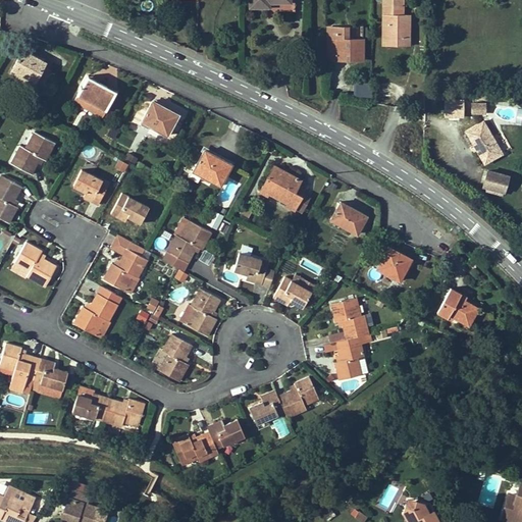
[(409,46),(409,14),(404,14),(404,6),(403,6),(402,0),(383,0),(383,45),(409,46)]
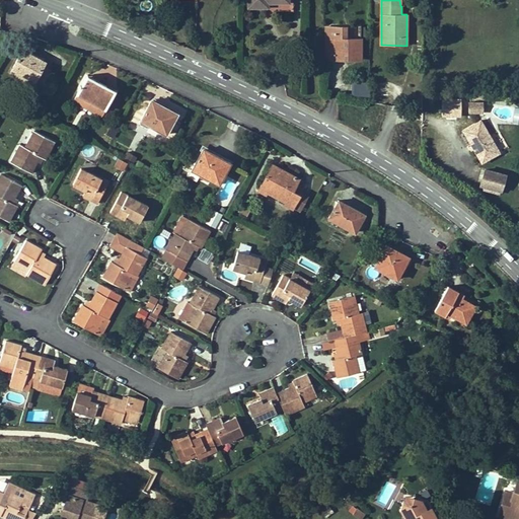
[(361,60),(361,39),(346,39),(346,27),(325,26),(325,59),(361,60)]
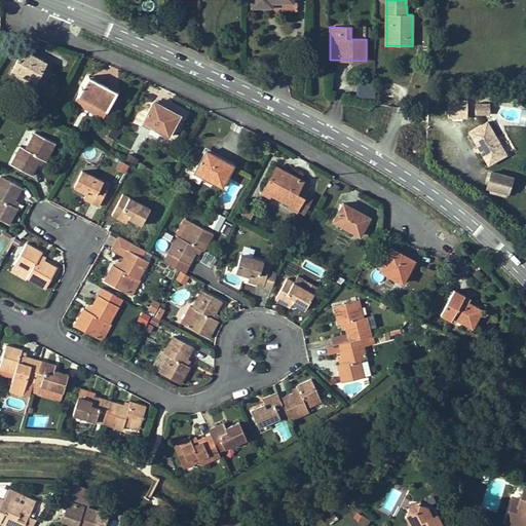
[(15,67),(35,77),(33,82),(42,87),(52,68),(43,63),(45,59),(25,48),(15,67)]
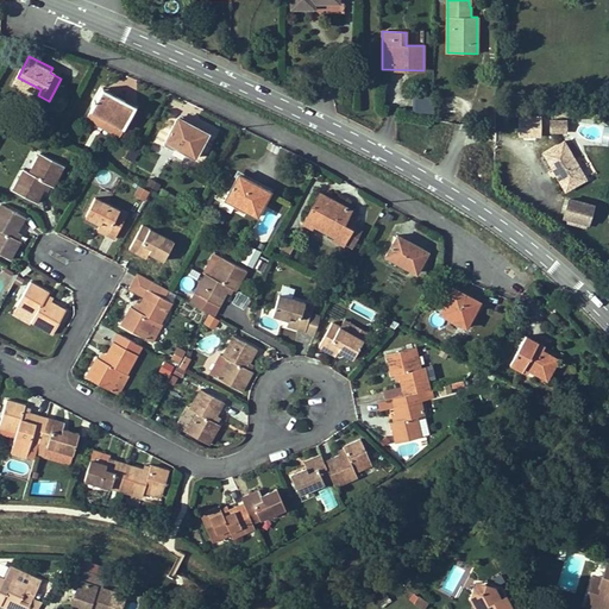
[(38,95),(41,89),(18,77),(14,83),(38,95)]
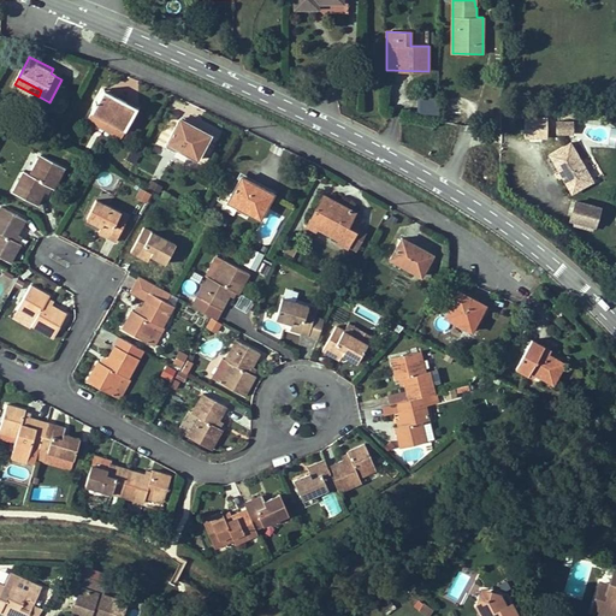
[(126,128),(138,105),(105,87),(93,110),(126,128)]
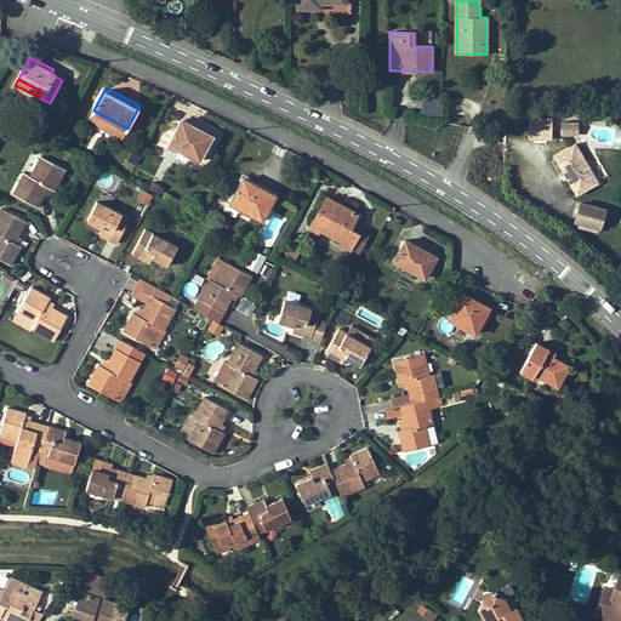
[(440,119),(440,102),(422,102),(422,119),(440,119)]
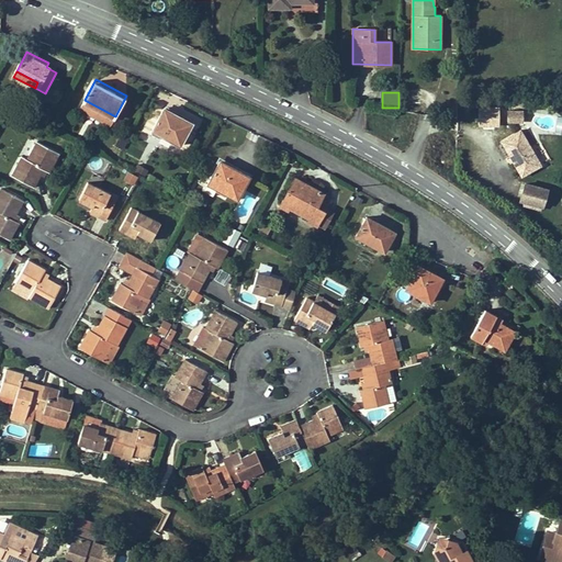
[(115,116),(85,100),(80,107),(111,123),(115,116)]
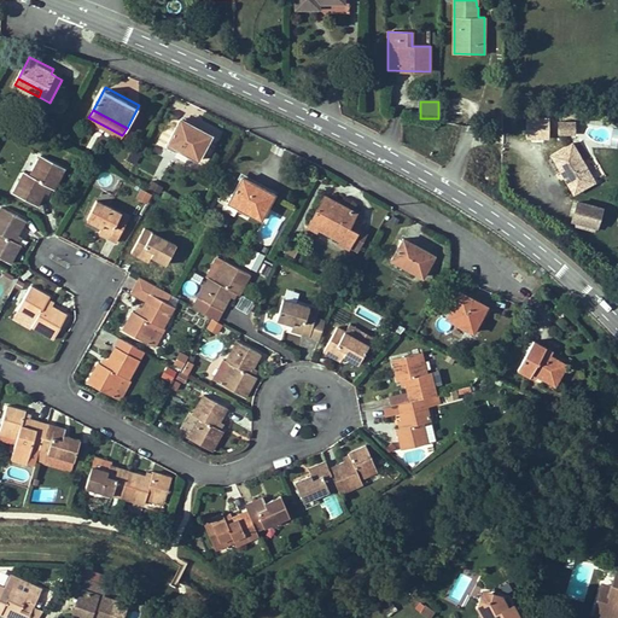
[(182,117),(165,145),(178,152),(181,146),(199,156),(213,133),(182,117)]
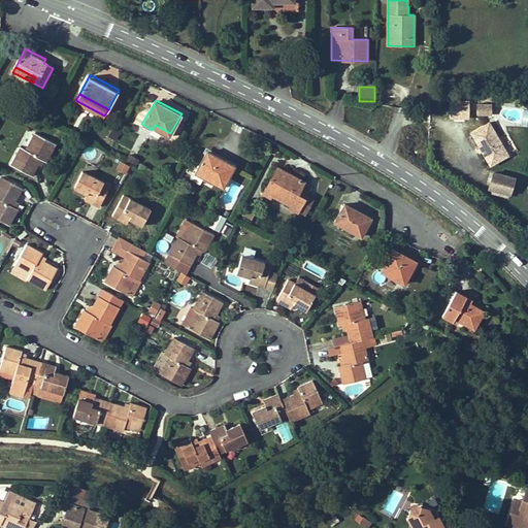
[(490,114),(490,104),(476,104),(476,114),(490,114)]
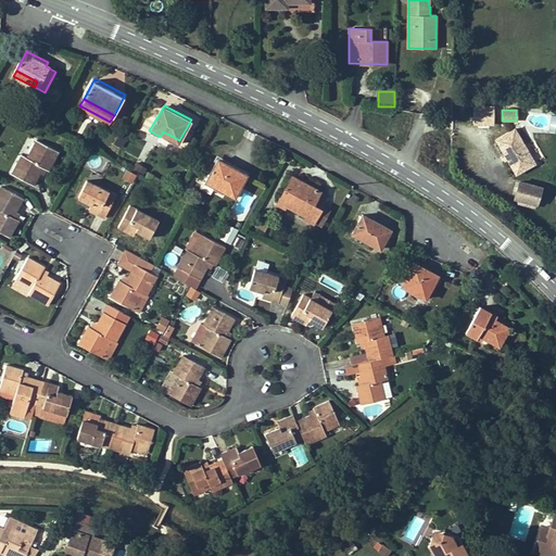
[(535,162),(515,127),(496,138),(516,173),(535,162)]
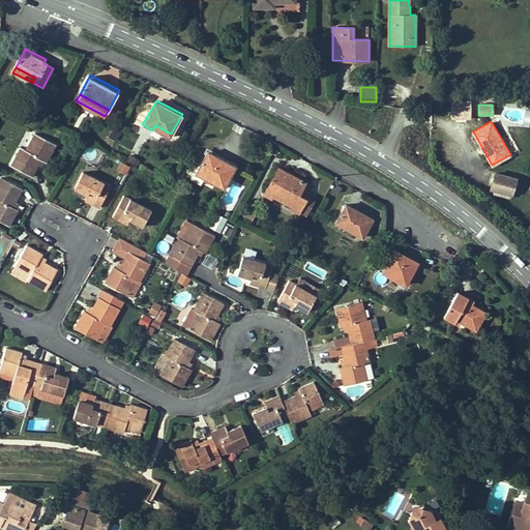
[(114,126),(109,137),(116,140),(121,129),(114,126)]
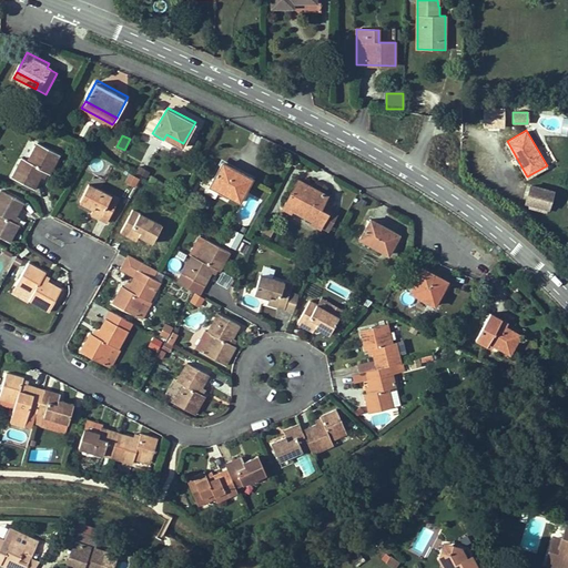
[(21,159),(12,175),(34,188),(43,170),(50,173),(60,154),(36,142),(26,161),(21,159)]
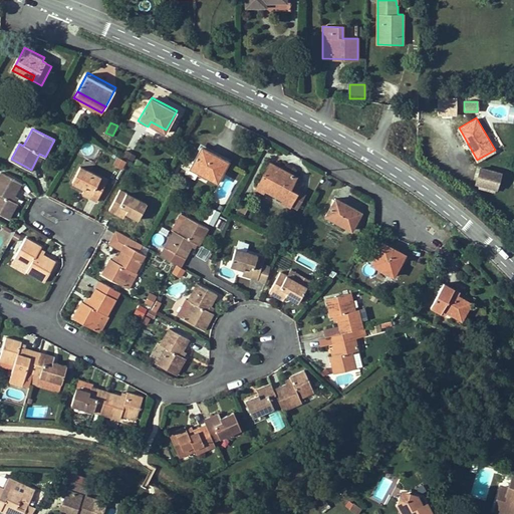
[(218,182),(229,160),(203,146),(191,168),(218,182)]
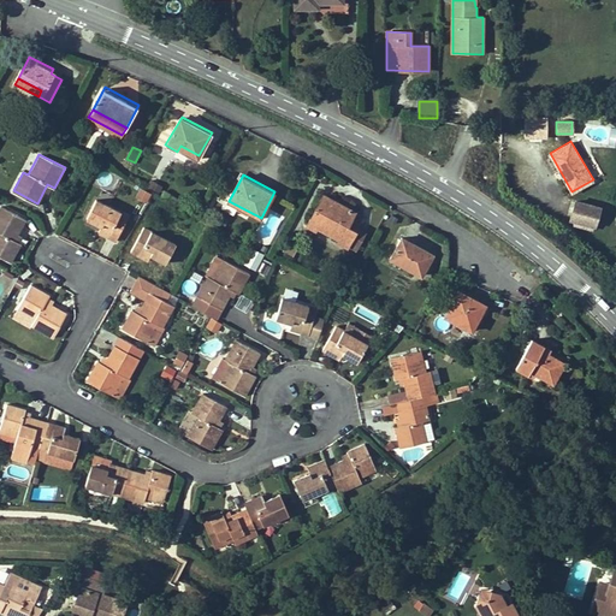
[(150,178),(147,185),(158,191),(161,184),(150,178)]
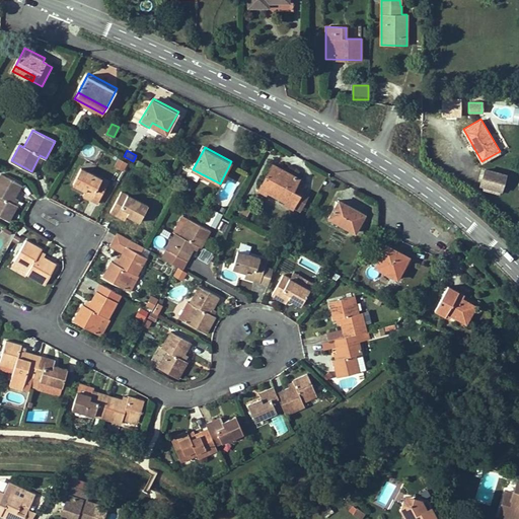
[(124,170),(128,162),(119,157),(115,165),(124,170)]
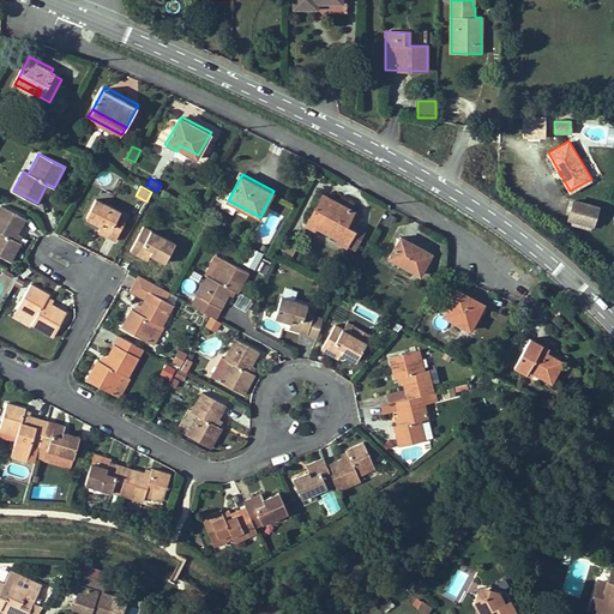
[(345,222),(353,210),(323,193),(305,224),(315,230),(318,226),(337,236),(335,240),(356,251),(366,233),(345,222)]
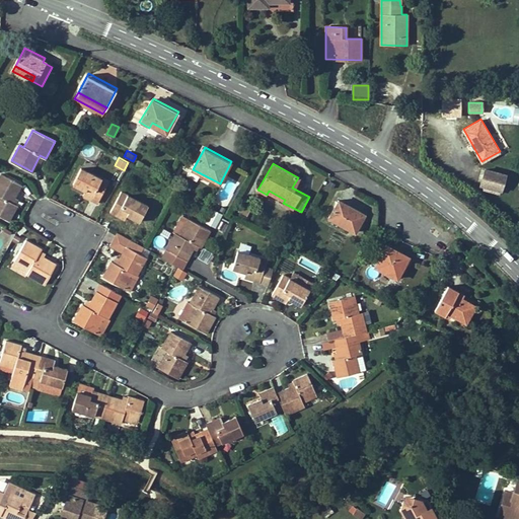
[(97,201),(108,179),(83,166),(75,180),(86,187),(83,193),(97,201)]
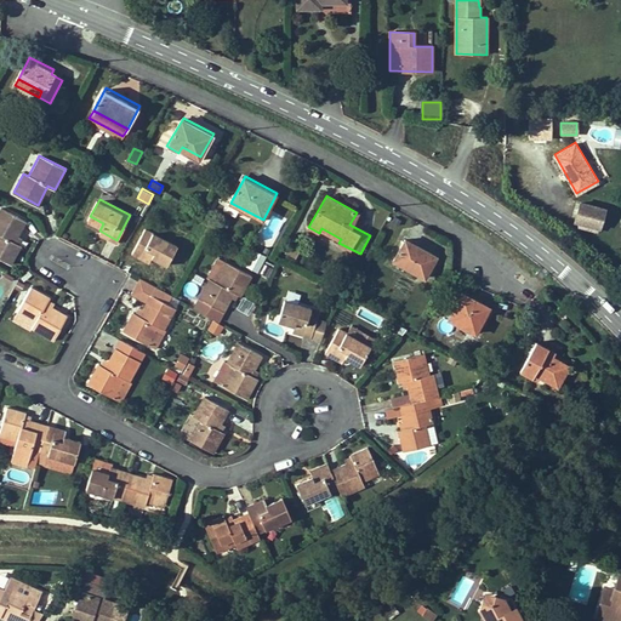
[(607,208),(581,201),(576,221),(600,227),(607,208)]
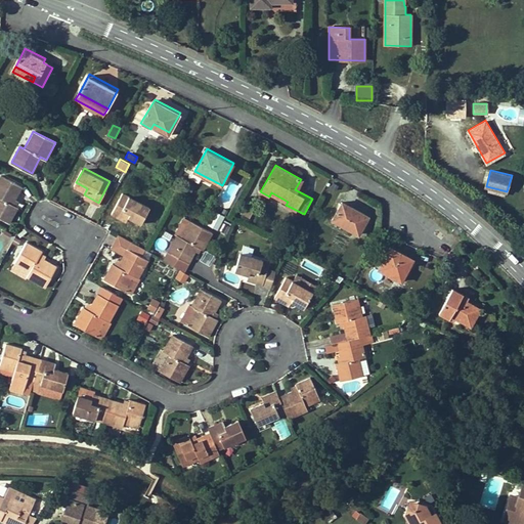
[(0,217),(9,222),(17,207),(11,204),(22,185),(1,174),(0,175),(0,217)]
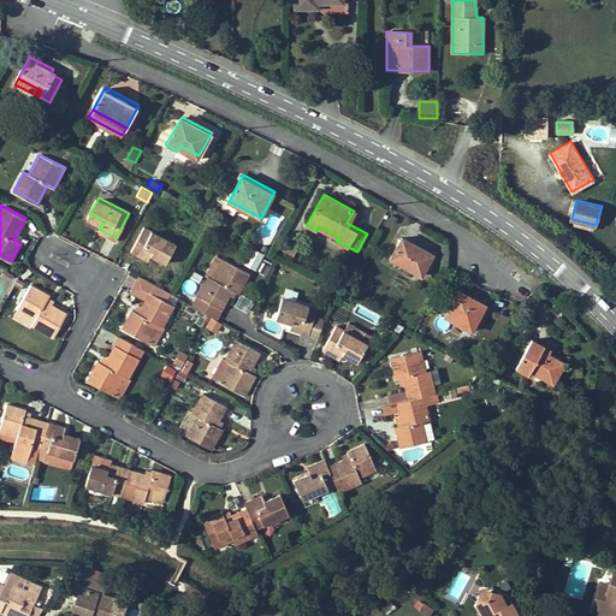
[(166,261),(176,242),(146,225),(132,249),(148,258),(150,253),(166,261)]
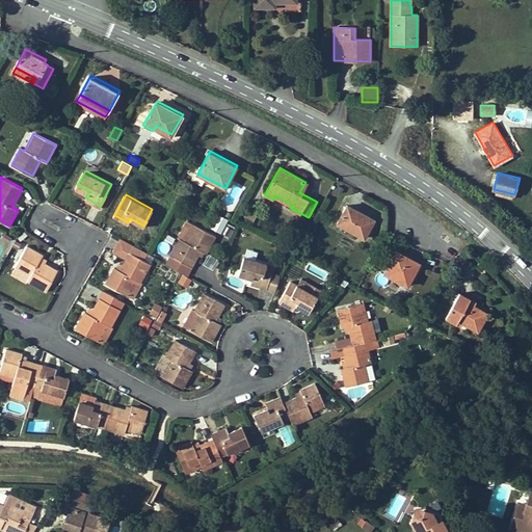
[(364,236),(375,217),(347,201),(336,220),(364,236)]
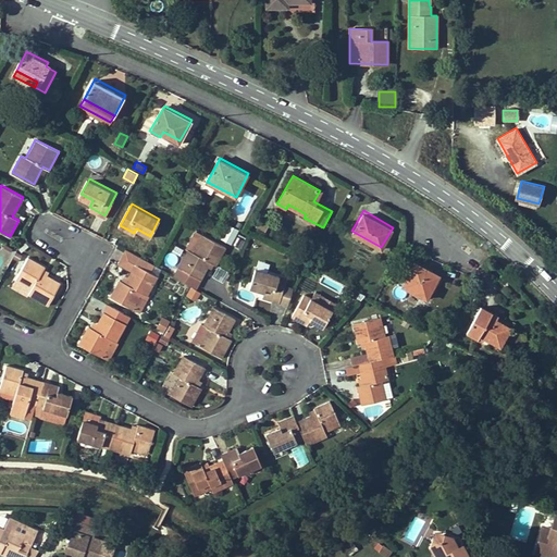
[(221,238),(232,244),(239,229),(229,223),(221,238)]
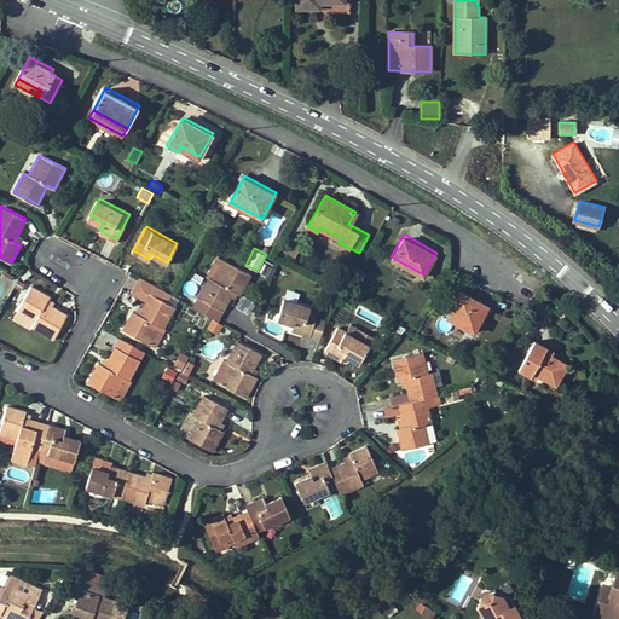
[(210,278),(196,306),(219,318),(232,291),(241,295),(252,275),(217,258),(207,276),(210,278)]
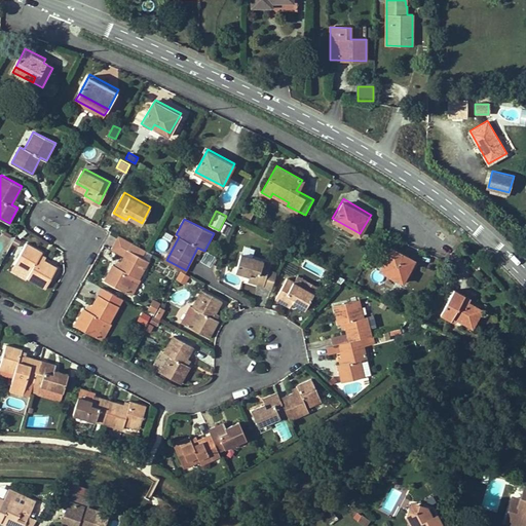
[(232,226),(224,222),(220,229),(228,233),(232,226)]
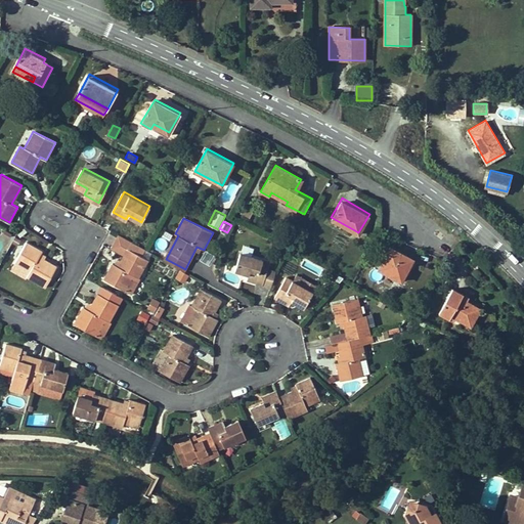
[(120,234),(113,248),(126,255),(133,241),(120,234)]
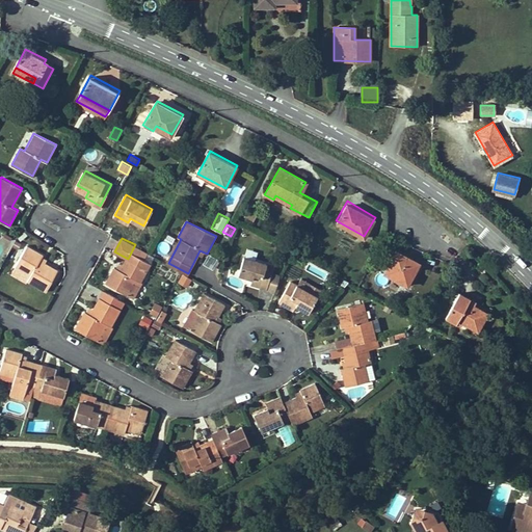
[(134,299),(143,283),(140,282),(155,255),(135,244),(128,259),(122,270),(113,266),(104,284),(134,299)]
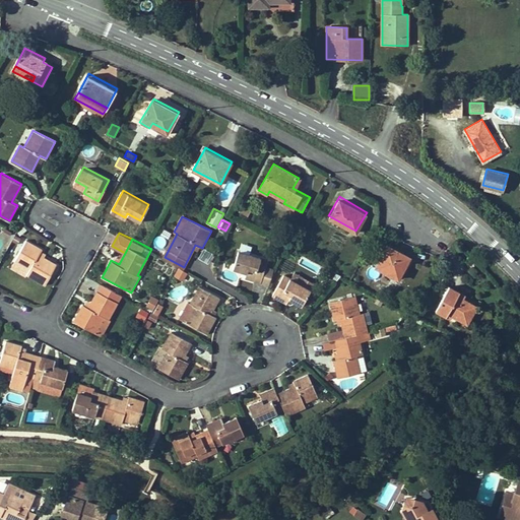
[(12,267),(45,285),(57,263),(45,256),(47,253),(42,251),(43,248),(27,240),(12,267)]
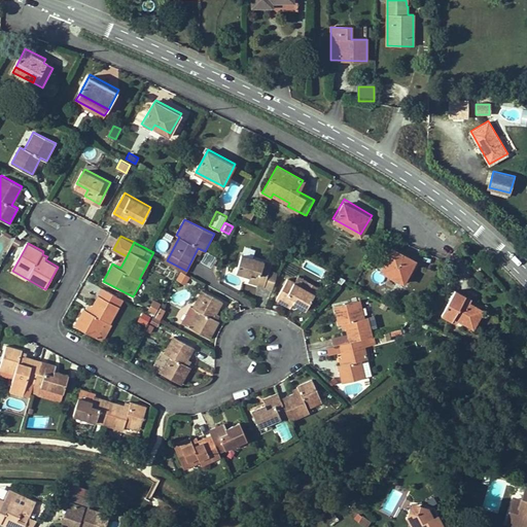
[(406,282),(418,258),(392,245),(380,269),(406,282)]
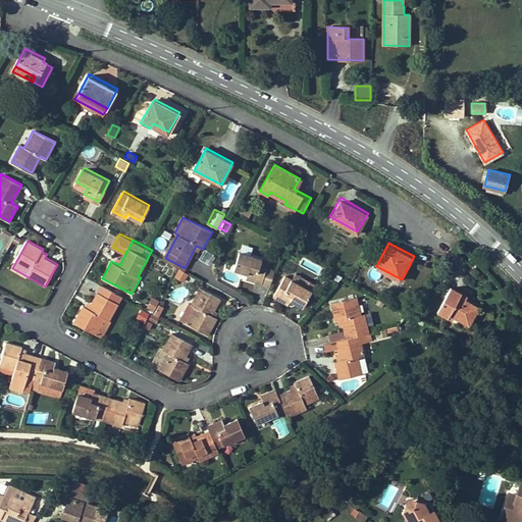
[(268,266),(270,259),(241,251),(235,270),(248,274),(247,278),(263,283),(268,266)]
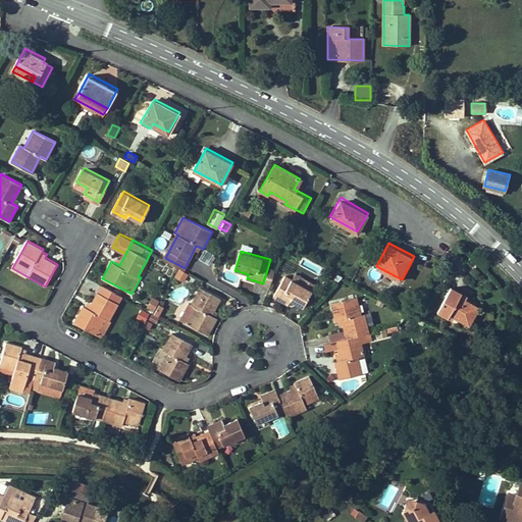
[(268,266),(263,283),(271,285),(276,268),(268,266)]
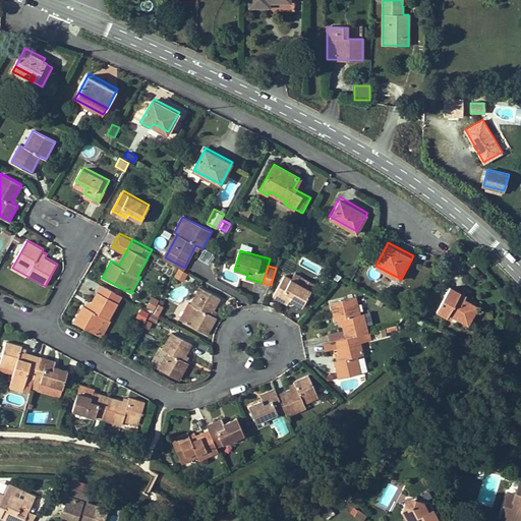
[(178,268),(174,276),(185,280),(188,272),(178,268)]
